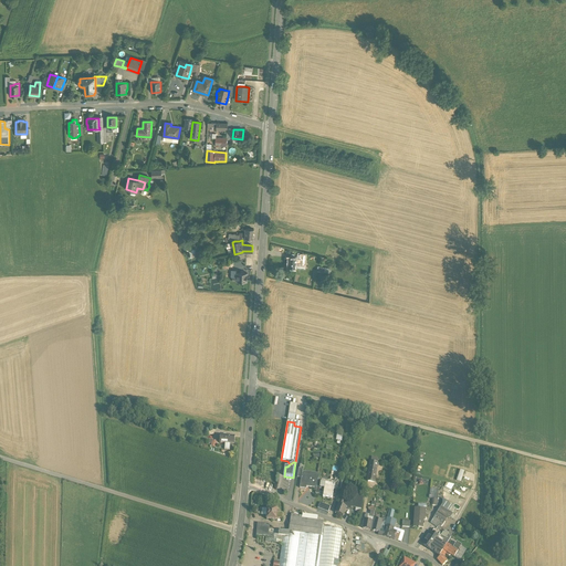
[(320,474),(302,471),(302,474),(301,479),(300,489),(306,490),(307,486),(316,489),(318,480),(320,474)]
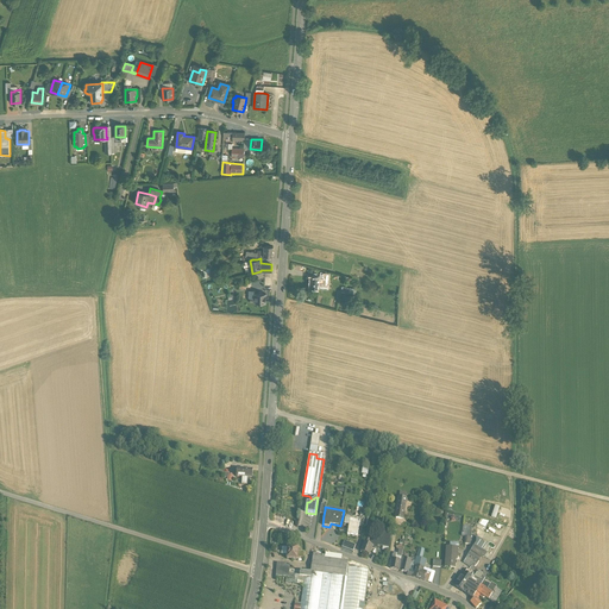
[(359,519),(343,516),(340,526),(340,532),(351,534),(350,537),(357,538),(359,527),(359,522),(359,519)]
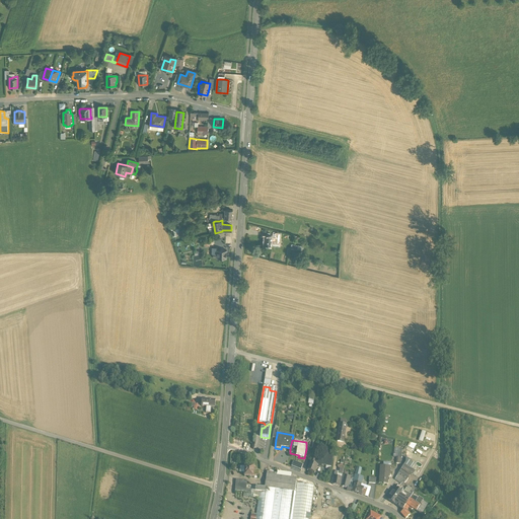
[(315,460),(314,464),(317,465),(320,467),(321,464),(330,466),(332,458),(331,458),(323,457),(322,462),(319,461),(315,460)]
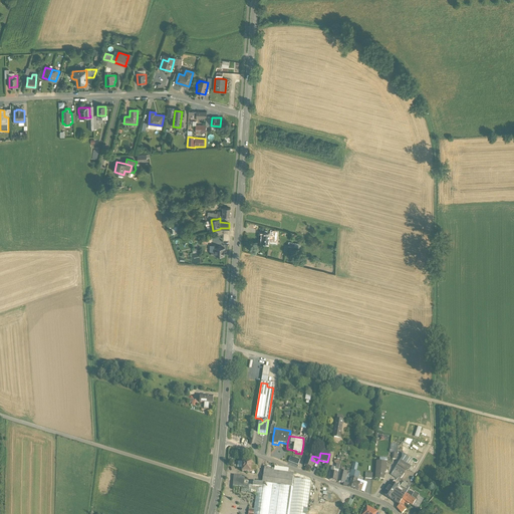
[(405,454),(401,461),(407,465),(411,459),(405,454)]
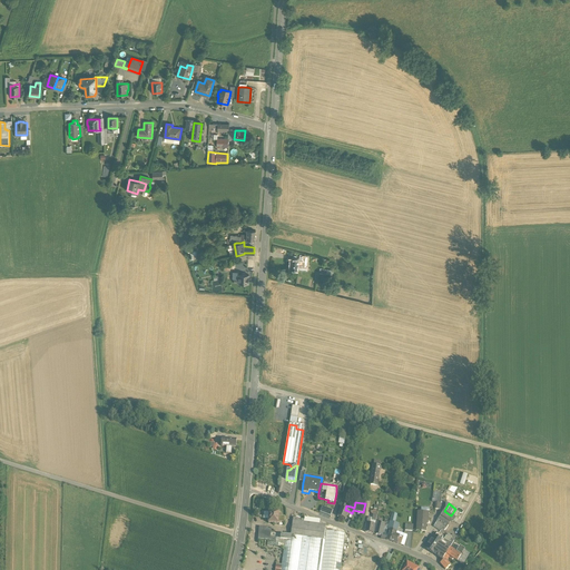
[(332,516),(334,510),(323,505),(321,512),(332,516)]
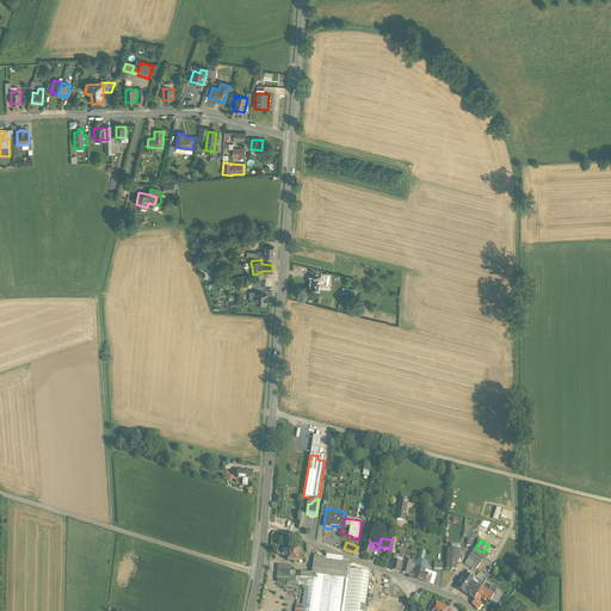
[(370,547),(365,544),(362,554),(370,557),(374,548),(370,547)]
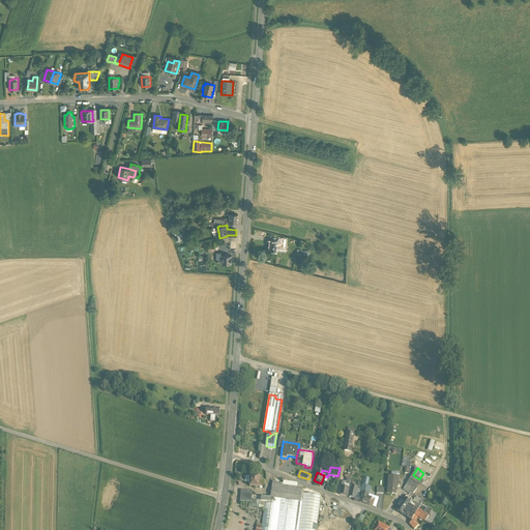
[(419,479),(413,475),(409,479),(418,486),(421,480),(419,479)]
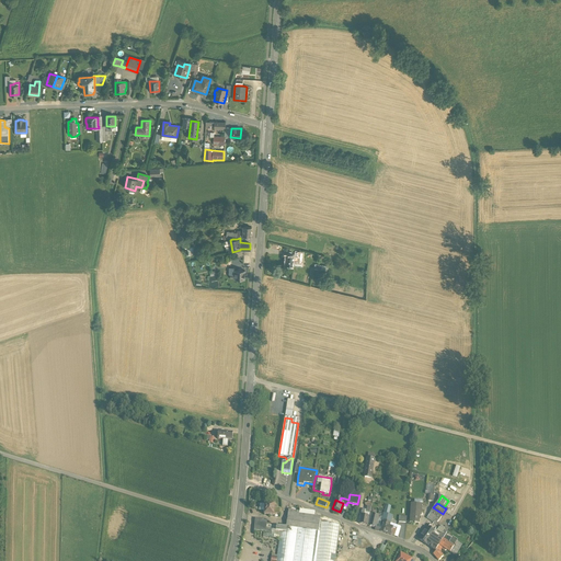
[(274,505),(265,504),(264,515),(274,515),(274,510),(274,505)]
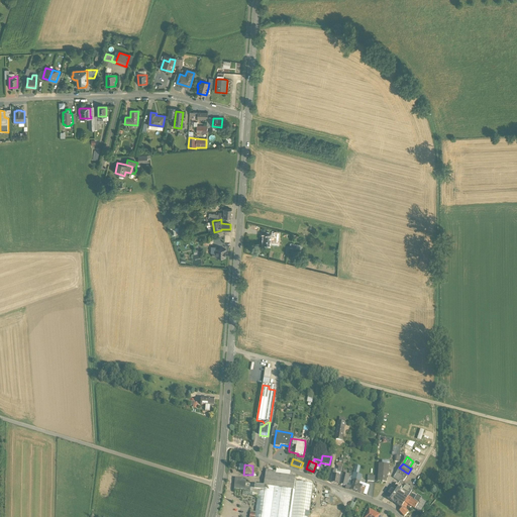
[(389,466),(379,464),(378,482),(387,483),(387,473),(389,473),(389,466)]
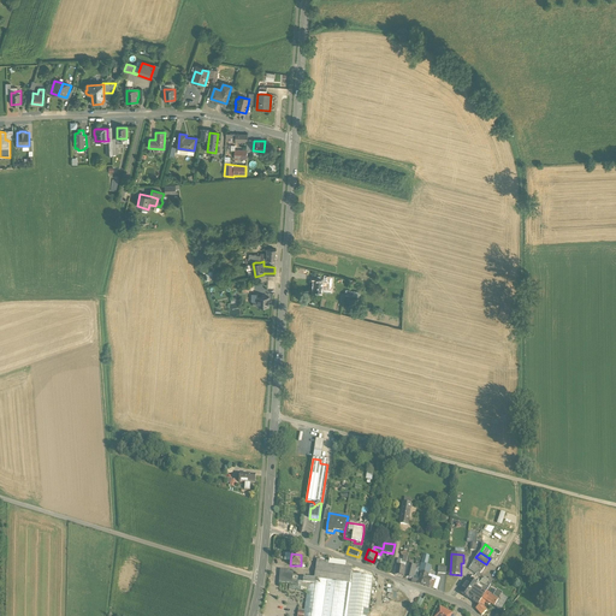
[(486,564),(475,557),(468,569),(475,574),(478,572),(480,573),(486,564)]
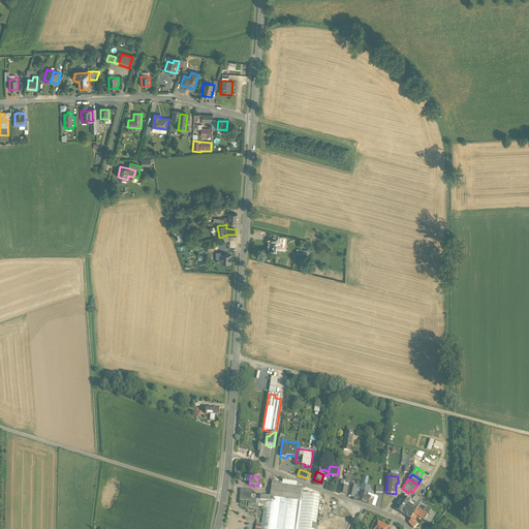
[(356,487),(350,485),(349,491),(348,496),(354,498),(356,488),(356,487)]
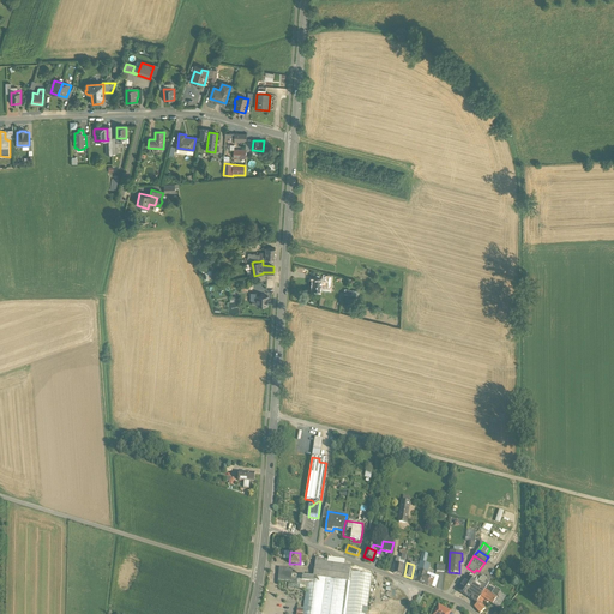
[(420,571),(427,572),(428,565),(425,564),(420,563),(419,567),(414,566),(413,575),(419,577),(419,576),(419,575),(416,575),(417,571),(419,571),(419,570),(420,571)]
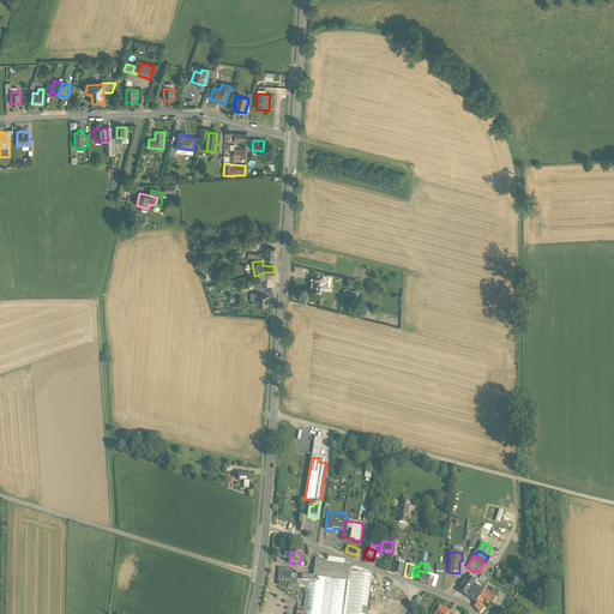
[(398,565),(396,564),(393,573),(403,576),(403,569),(404,566),(398,565)]
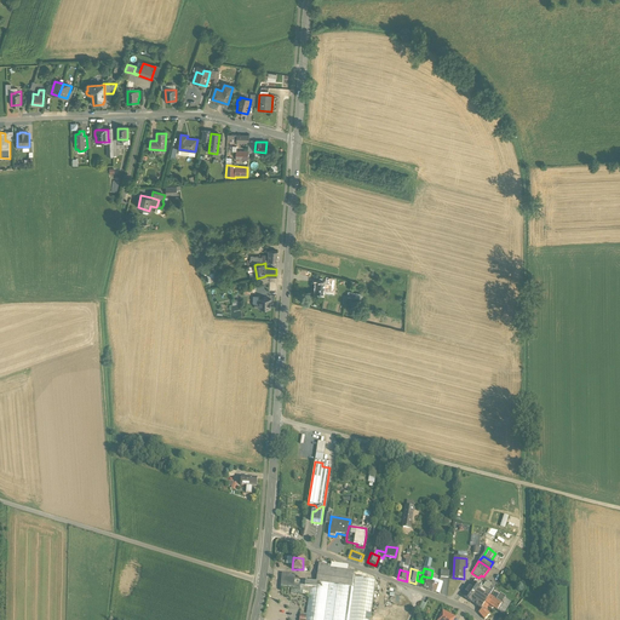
[(329,572),(317,570),(316,583),(328,584),(349,586),(354,587),(355,577),(355,575),(329,572)]
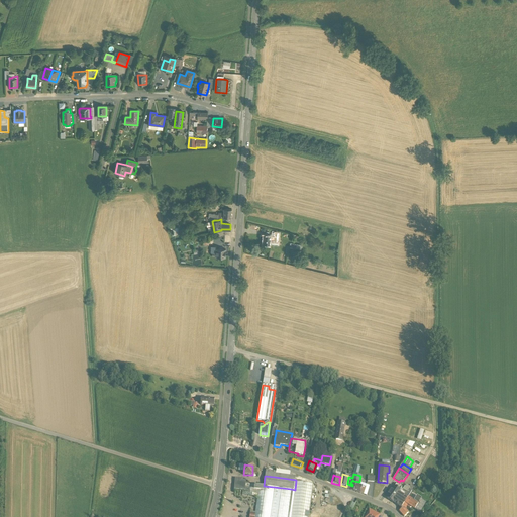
[(241,481),(236,480),(235,490),(243,491),(244,491),(245,488),(245,481),(241,480),(241,481)]
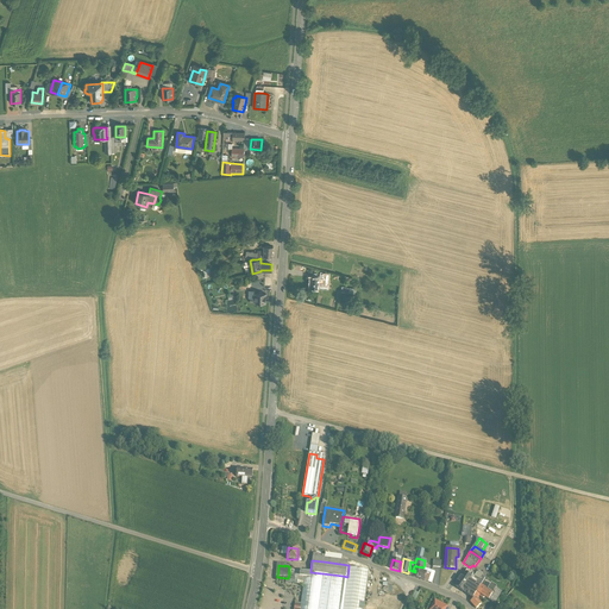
[(363,608),(369,570),(349,566),(347,577),(343,608),(363,608)]
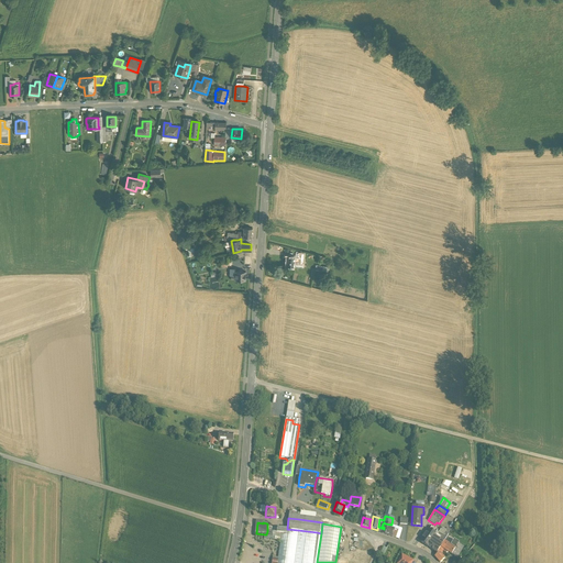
[(390,529),(384,528),(384,529),(382,533),(392,537),(393,532),(394,529),(390,528),(390,529)]
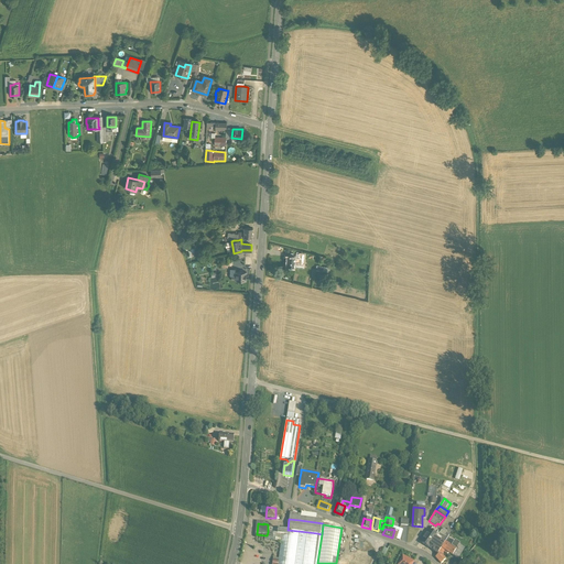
[(288,534),(282,534),(281,542),(279,559),(278,563),(294,563),(299,531),(288,530),(288,534)]
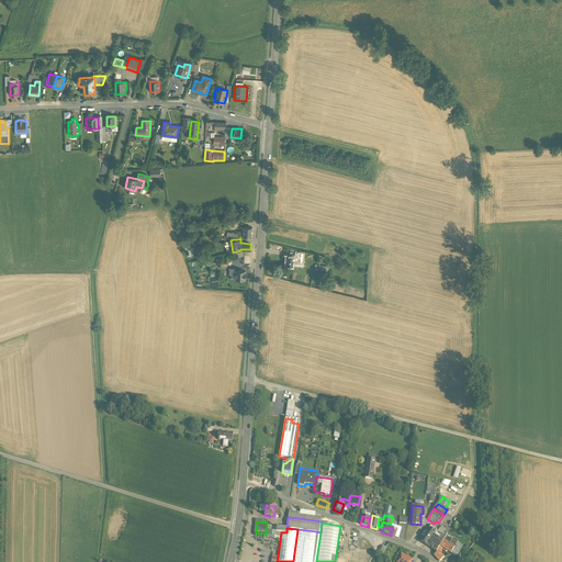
[(312,561),(316,531),(298,529),(293,561),(312,561)]
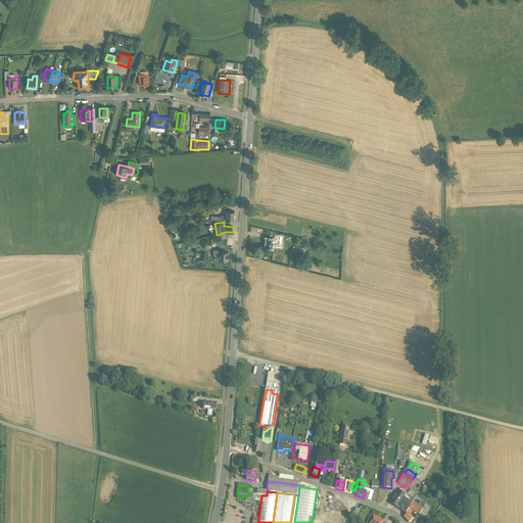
[(400,502),(395,500),(400,493),(399,492),(398,492),(392,502),(391,501),(390,502),(391,503),(391,504),(396,507),(400,502)]
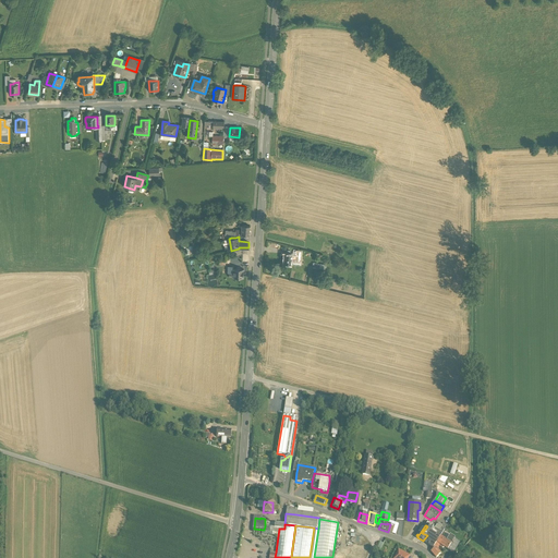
[(269,526),(265,526),(264,530),(263,530),(262,534),(278,536),(279,529),(275,528),(269,528),(269,526)]
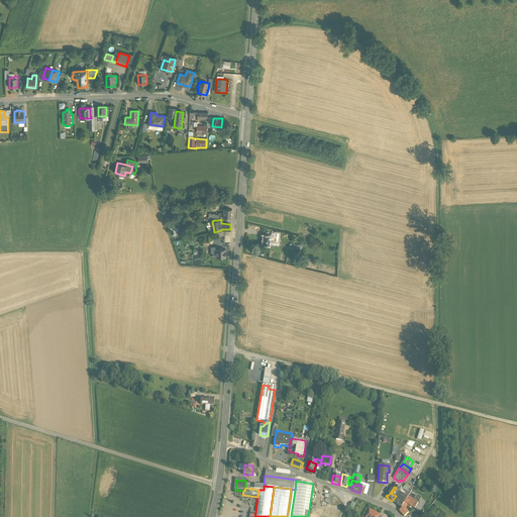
[(396,488),(391,494),(396,496),(400,490),(396,488)]
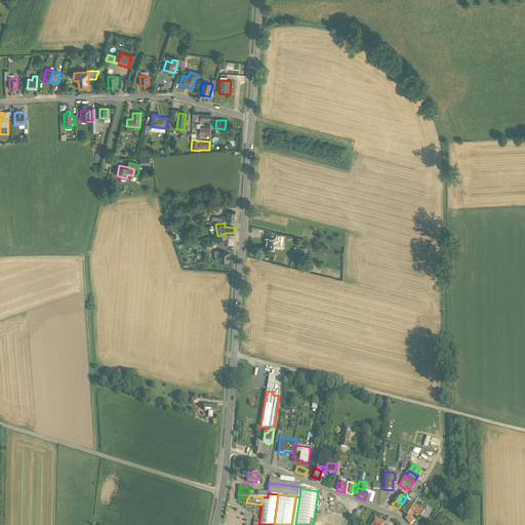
[(403,505),(408,508),(411,503),(414,506),(418,498),(415,496),(413,499),(409,496),(403,505)]
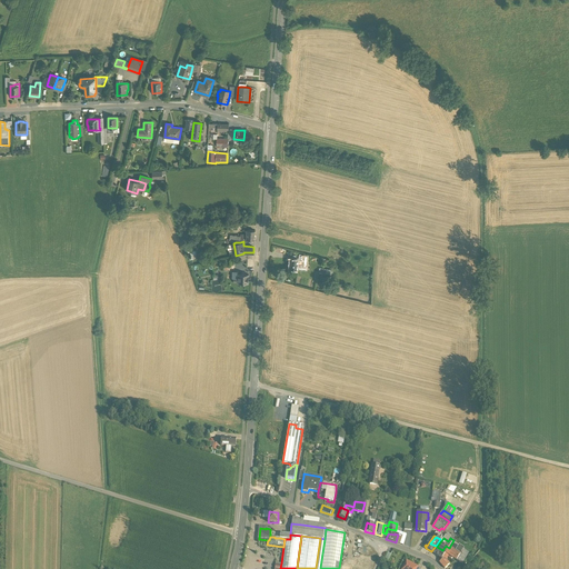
[(442,550),(437,547),(432,552),(441,559),(442,557),(446,553),(446,552),(442,550)]
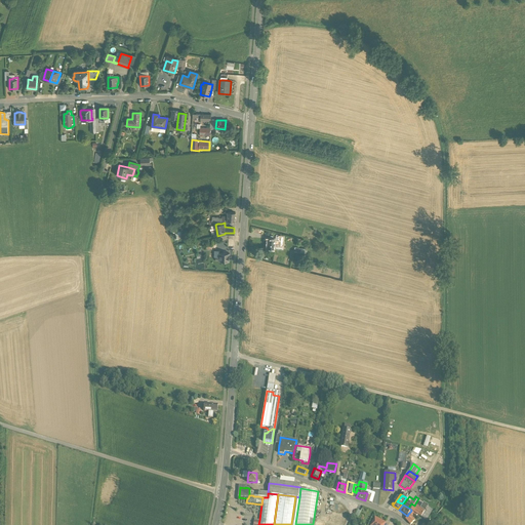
[(420,509),(414,505),(414,506),(411,510),(413,512),(421,517),(425,512),(420,509)]
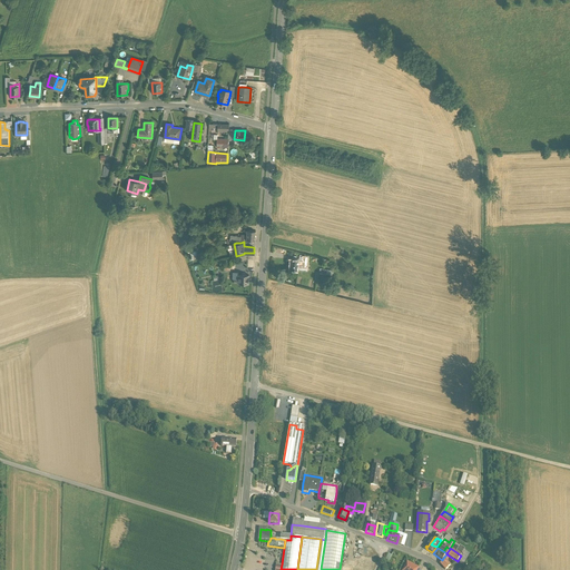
[(471,553),(464,549),(462,554),(468,558),(471,553)]
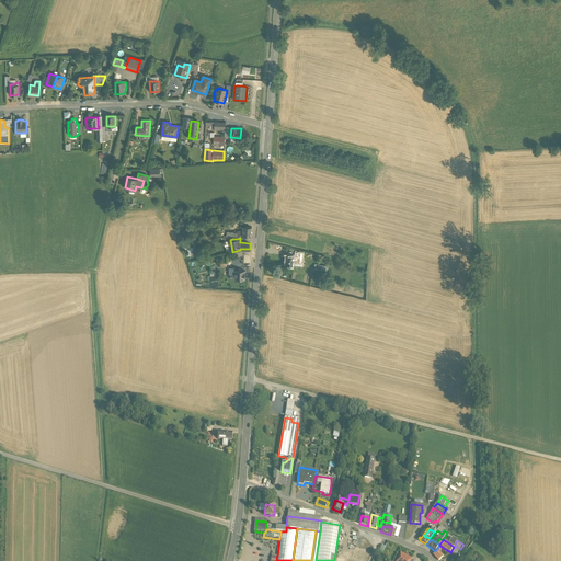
[(460,549),(455,546),(454,547),(450,552),(457,557),(460,549)]
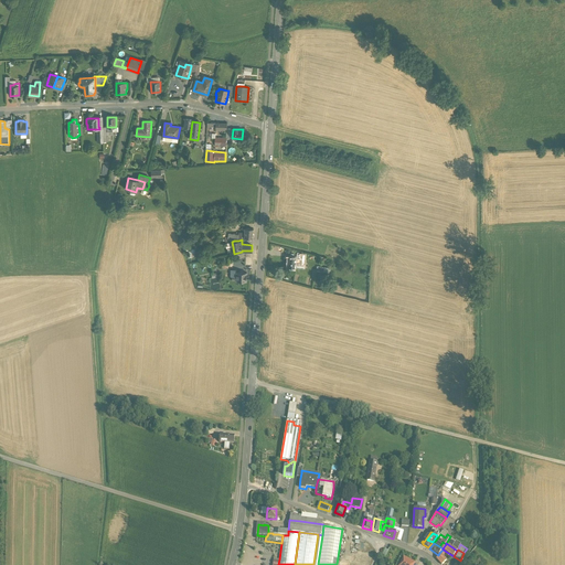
[(443,556),(439,553),(438,555),(439,555),(436,558),(441,564),(447,561),(443,556)]
